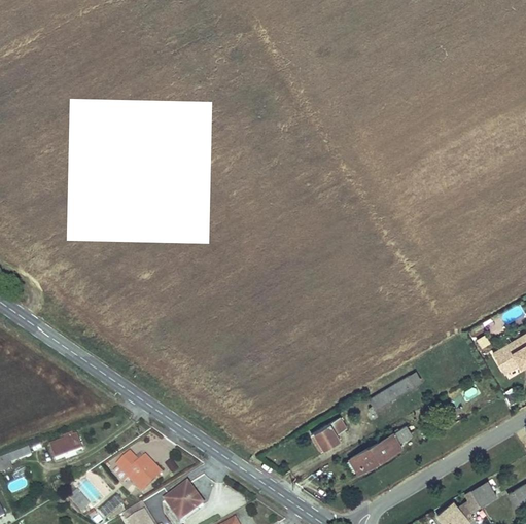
[(525,328),(490,351),(499,368),(515,358),(522,354),(525,360),(525,361),(525,328)]
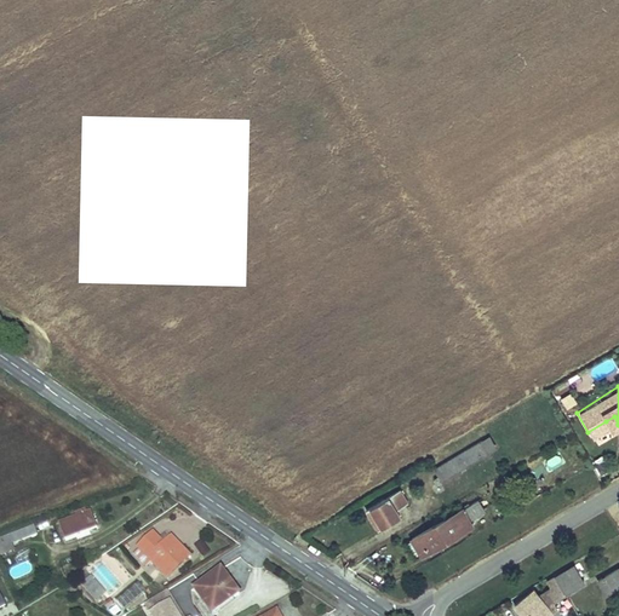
[(606,421),(588,432),(590,436),(608,425),(611,427),(618,424),(614,416),(606,421)]
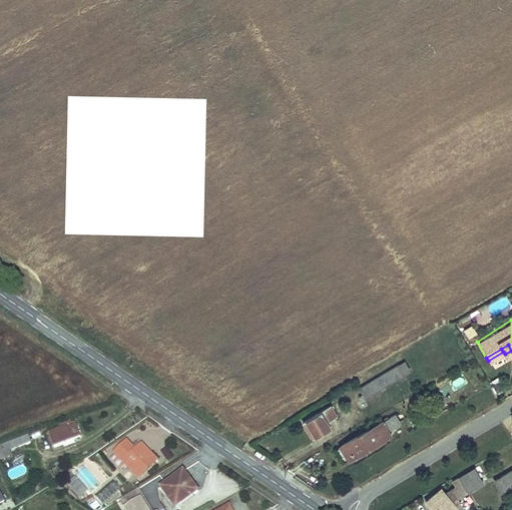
[(365,391),(360,394),(362,398),(406,373),(400,363),(361,386),(365,391)]
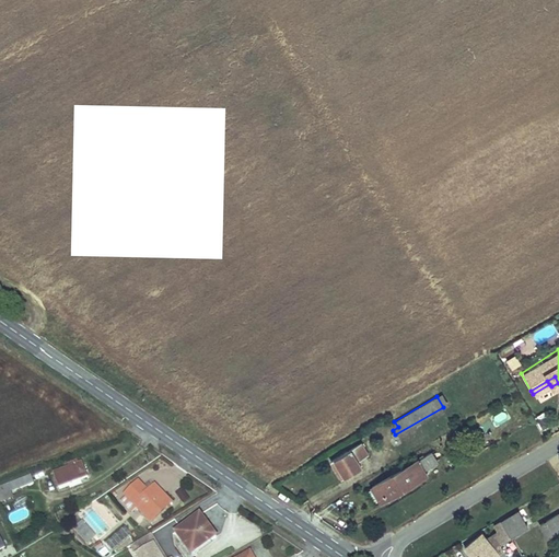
[(360,440),(329,457),(340,476),(360,464),(357,460),(369,452),(360,440)]
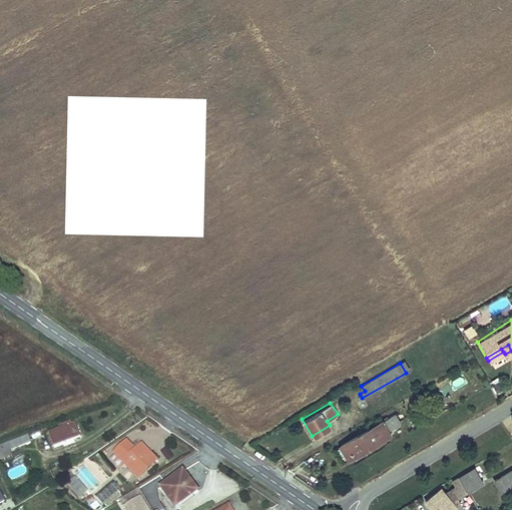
[(402,421),(396,411),(341,444),(349,457),(392,432),(390,428),(402,421)]
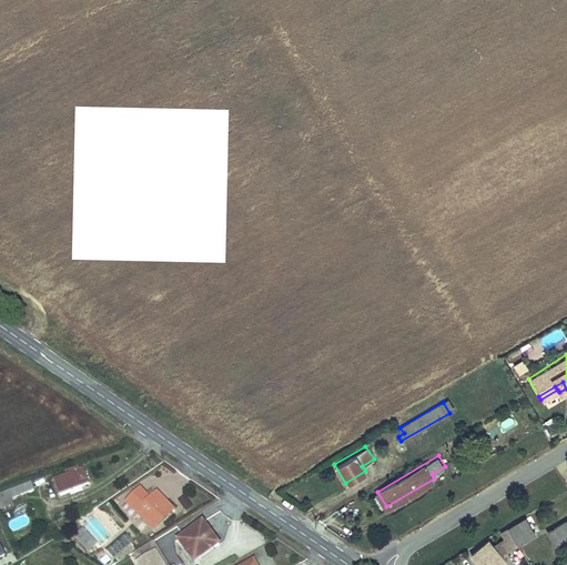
[(83,472),(54,483),(60,496),(71,492),(70,488),(88,481),(83,472)]
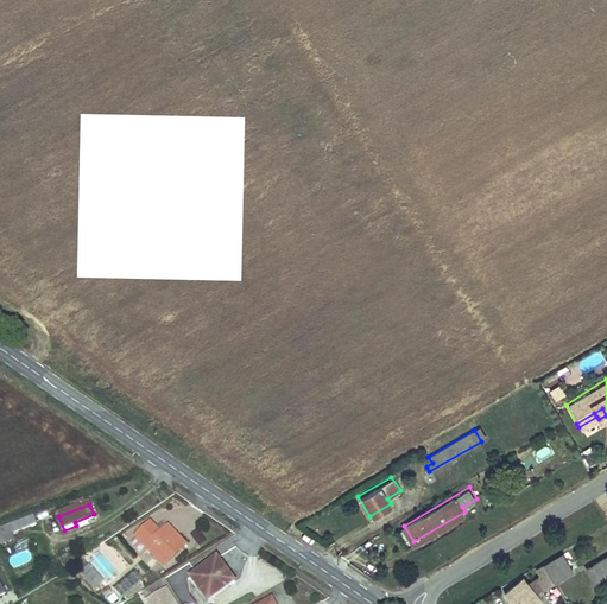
[(33,517),(0,531),(0,539),(36,526),(33,517)]
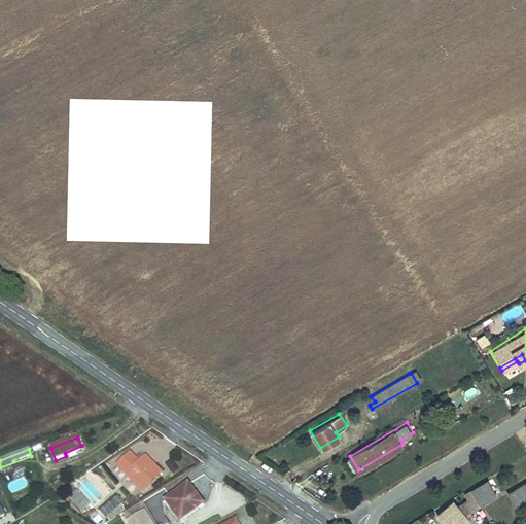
[(120,458),(115,463),(116,465),(111,470),(121,481),(127,476),(140,490),(160,470),(144,455),(136,462),(127,452),(120,458)]
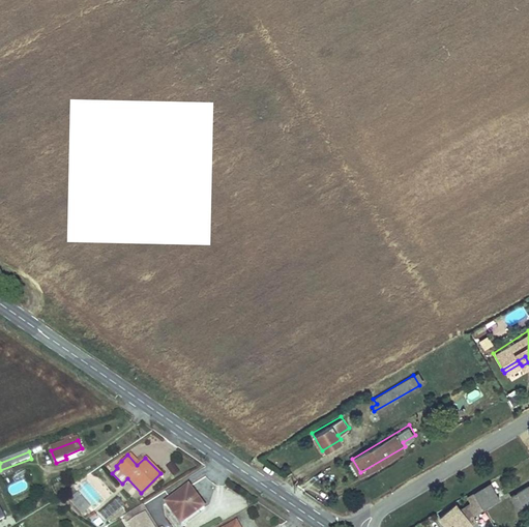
[(104,497),(116,489),(103,468),(90,475),(104,497)]
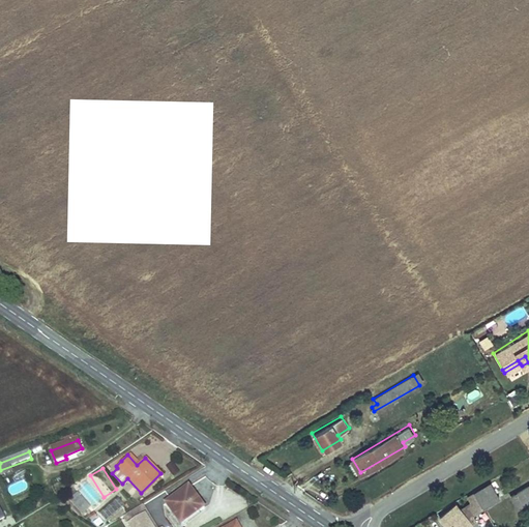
[(189,480),(163,497),(179,522),(205,504),(189,480)]
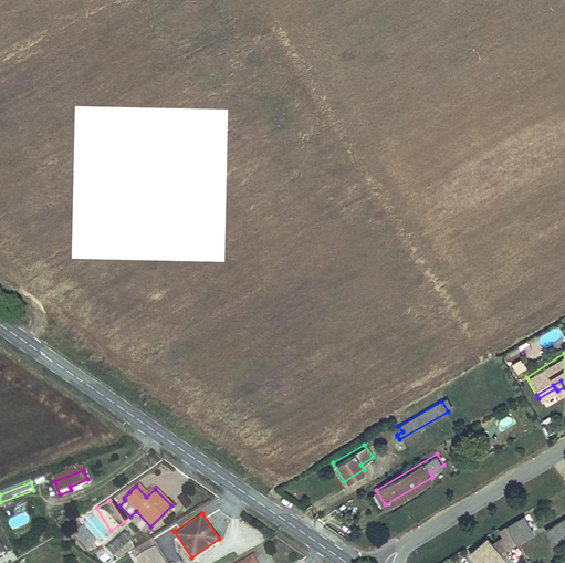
[(527,514),(508,527),(516,541),(536,530),(527,514)]
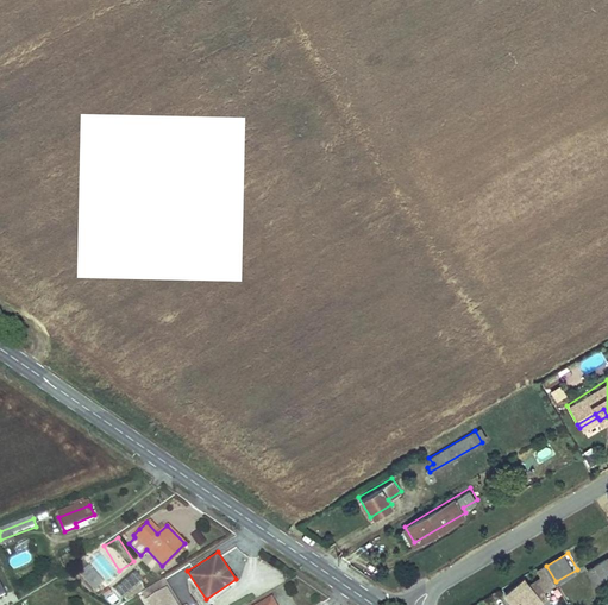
[(607,574),(607,560),(607,556),(584,569),(593,584),(607,574)]
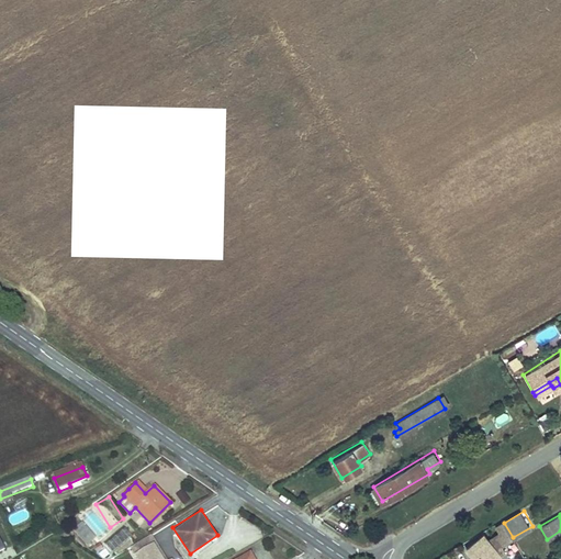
[(81,521),(74,528),(86,541),(93,534),(81,521)]
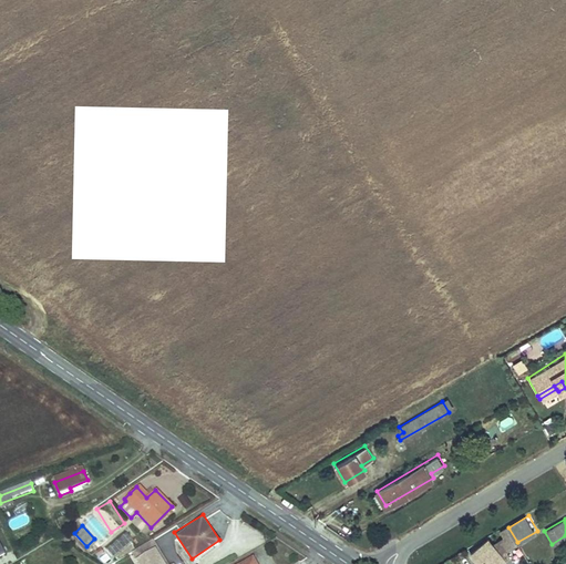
[(474,552),(479,557),(484,563),(495,563),(506,555),(502,551),(517,542),(508,527),(505,529),(508,536),(495,544),(491,537),(474,552)]
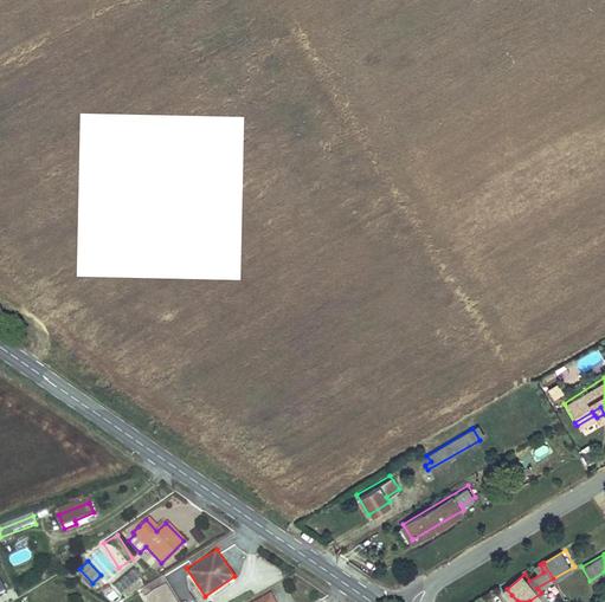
[(121,593),(142,574),(134,564),(113,583),(121,593)]
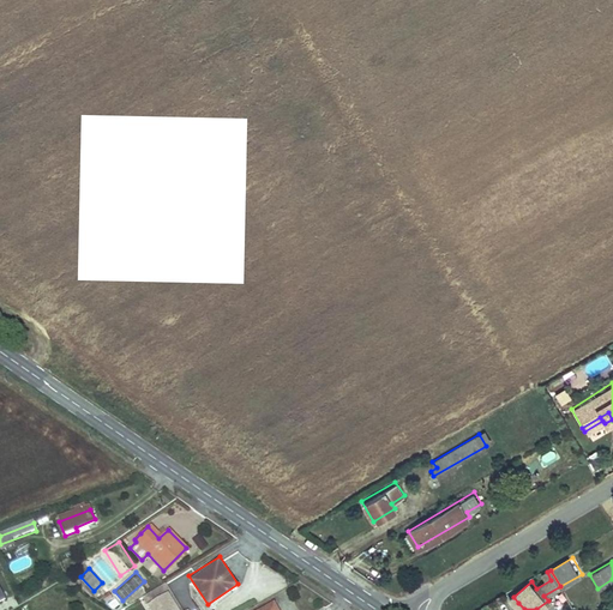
[(140,596),(149,609),(188,609),(187,608),(182,609),(166,580),(140,596)]
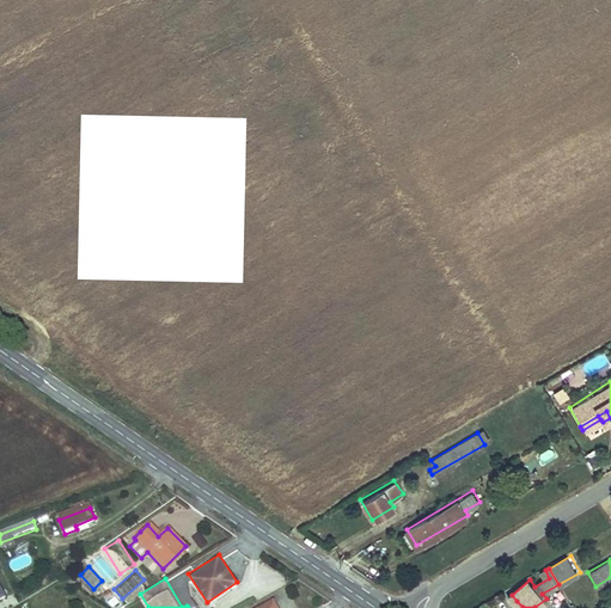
[(274,607),(269,597),(249,607),(274,607)]
